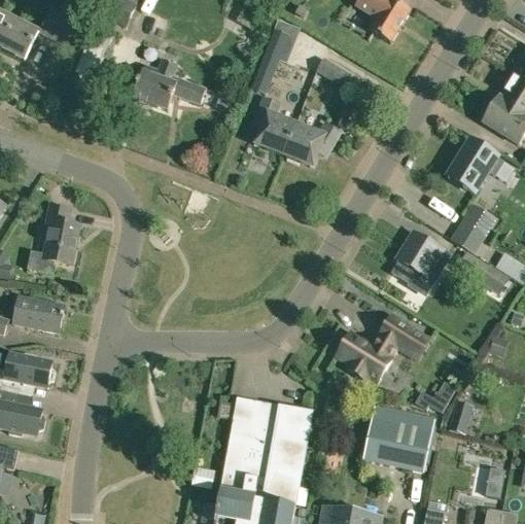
[(97,0),(92,12),(124,27),(136,3),(130,0),(97,0)]
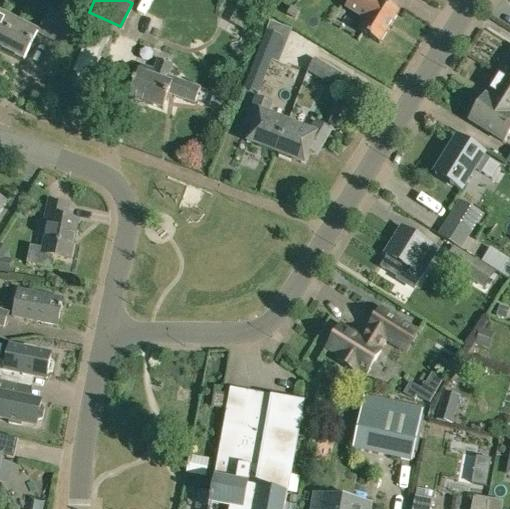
[(357,27),(377,40),(397,9),(383,0),(346,0),(344,4),(363,16),(357,27)]
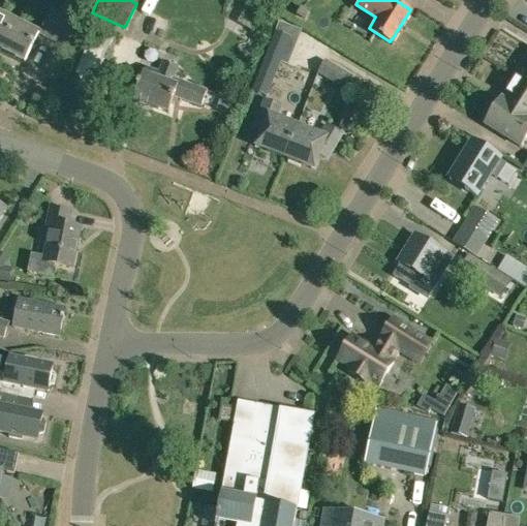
[(38,31),(37,32),(62,44),(75,20),(50,6),(37,30),(38,31)]
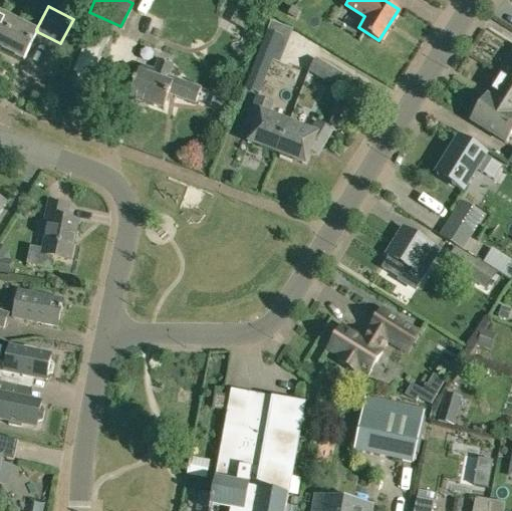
[(0,44),(23,56),(36,31),(37,30),(36,29),(0,10),(0,44)]
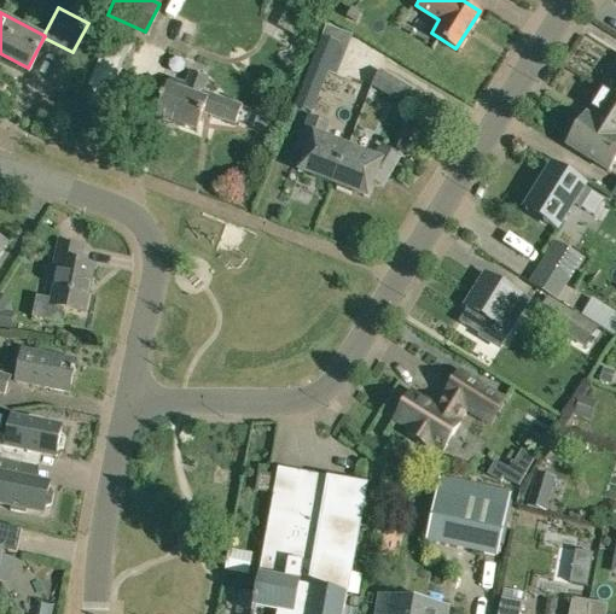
[(121,36),(102,28),(80,76),(98,85),(121,36)]
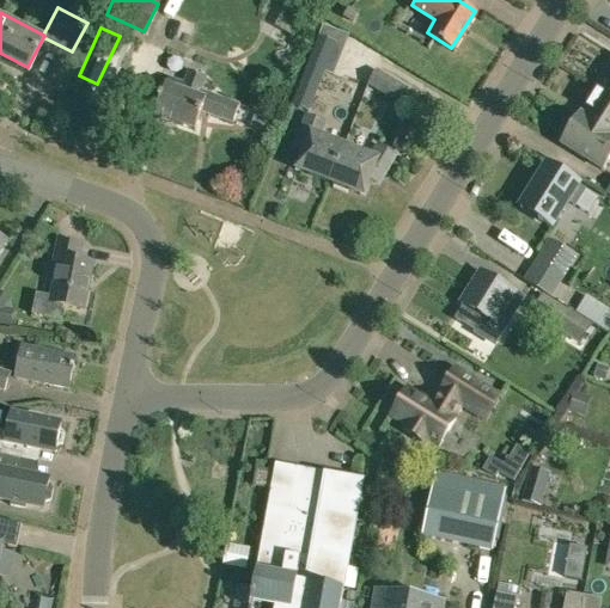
[(291,102),(307,109),(330,51),(313,44),(291,102)]
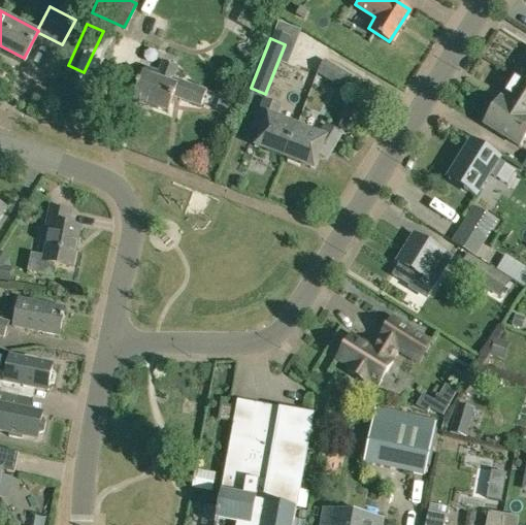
[(525,47),(512,70),(525,78),(525,47)]
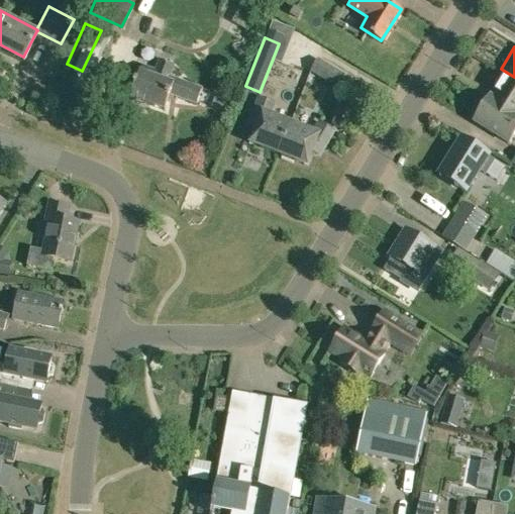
[(307,69),(335,85),(342,71),(315,55),(307,69)]
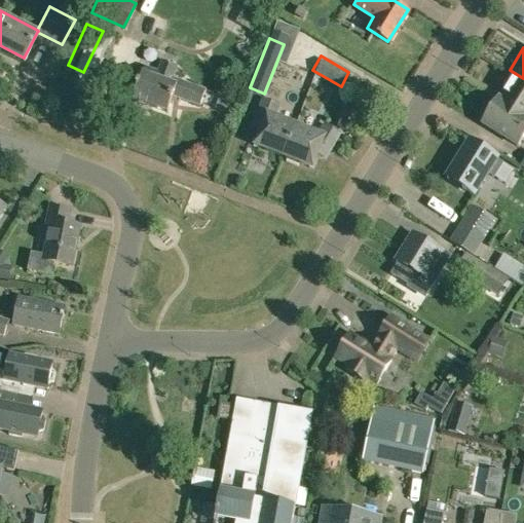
[(132,95),(165,107),(171,92),(197,102),(202,86),(169,75),(174,63),(159,58),(155,68),(144,64),(142,69),(141,69),(132,95)]
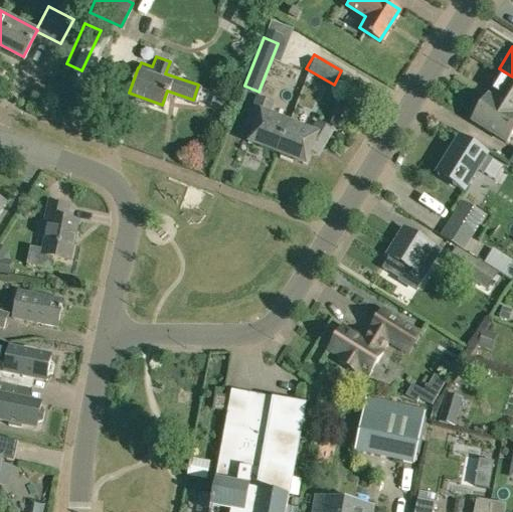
[(486,94),(512,110),(512,76),(499,68),(498,71),(500,72),(486,94)]
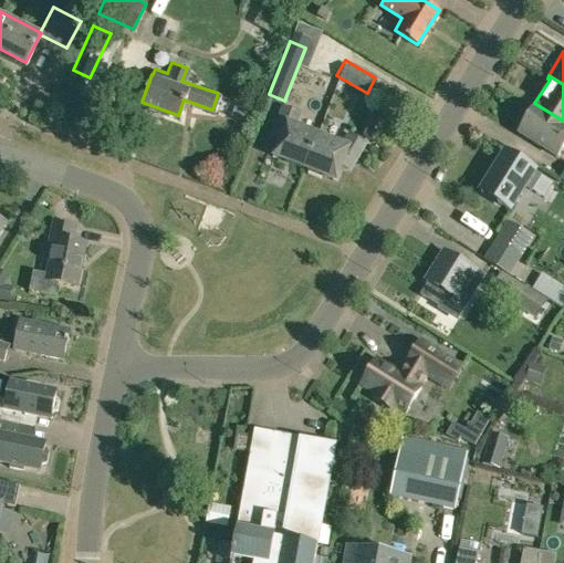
[(515,129),(555,154),(563,139),(563,121),(534,103),(532,102),(515,129)]
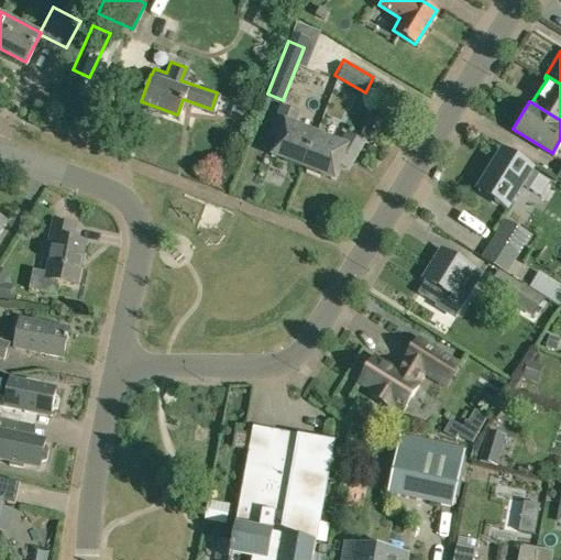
[(271,151),(303,164),(315,130),(293,121),(297,109),(279,102),(271,125),(279,129),(271,151)]
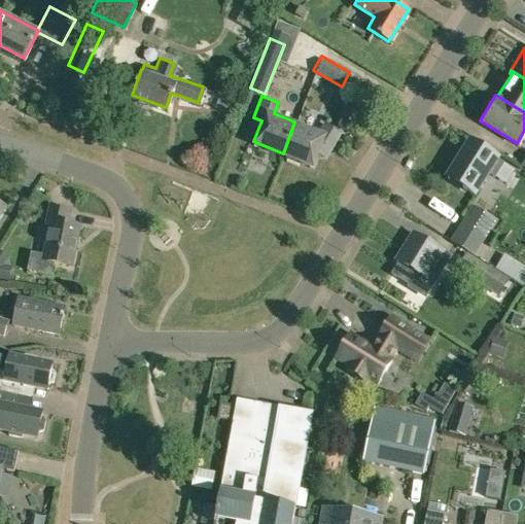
[(283,153),(312,164),(320,141),(329,146),(339,130),(323,120),(317,131),(294,121),(283,153)]
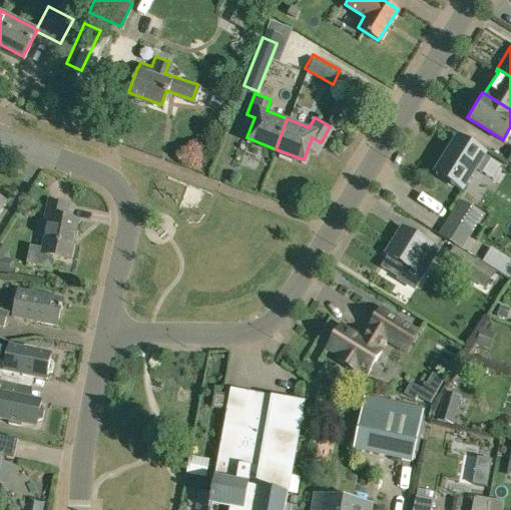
[(434,169),(460,186),(472,166),(480,171),(489,155),(483,151),(484,150),(456,133),(434,169)]
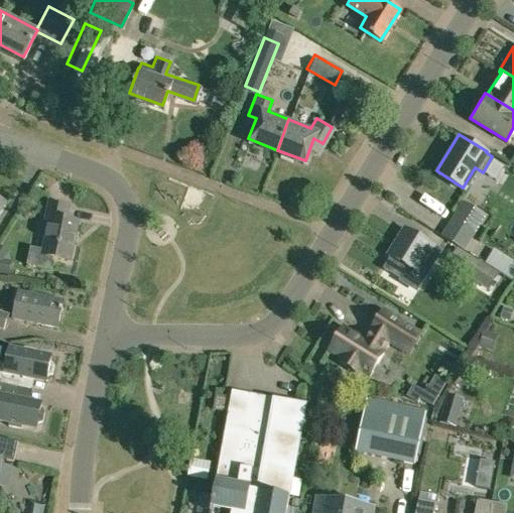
[(24,262),(48,267),(51,254),(69,258),(77,218),(65,215),(67,204),(46,200),(41,226),(44,227),(40,247),(28,244),(24,262)]
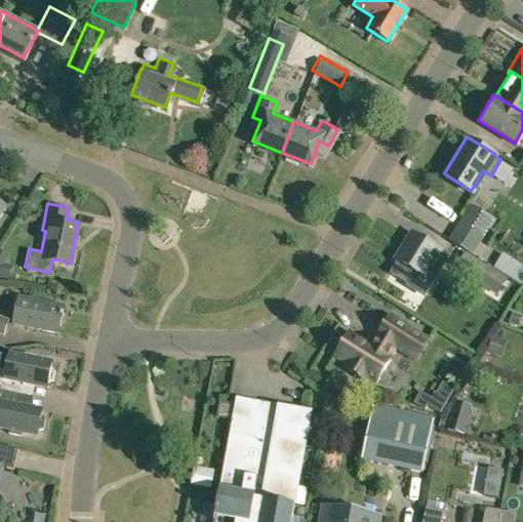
[(447,239),(471,253),(492,217),(469,203),(447,239)]
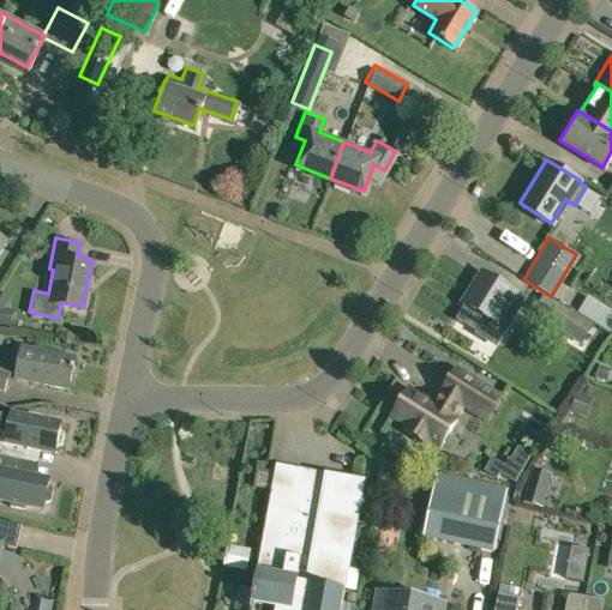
[(461,299),(502,324),(507,318),(509,319),(519,305),(509,300),(516,289),(480,267),(461,299)]
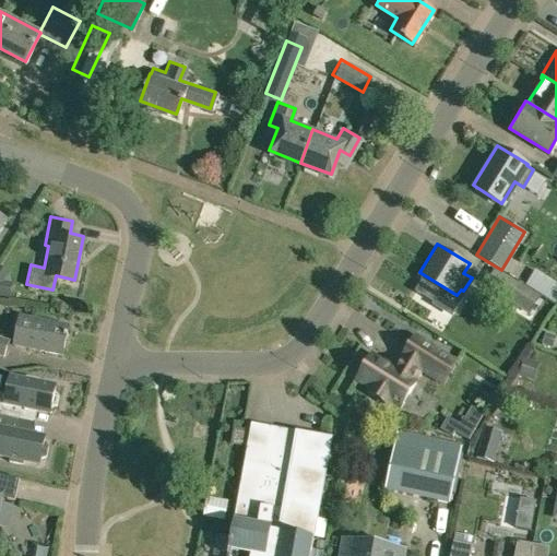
[(489,287),(513,303),(523,286),(493,267),(485,280),(492,284),(489,287)]
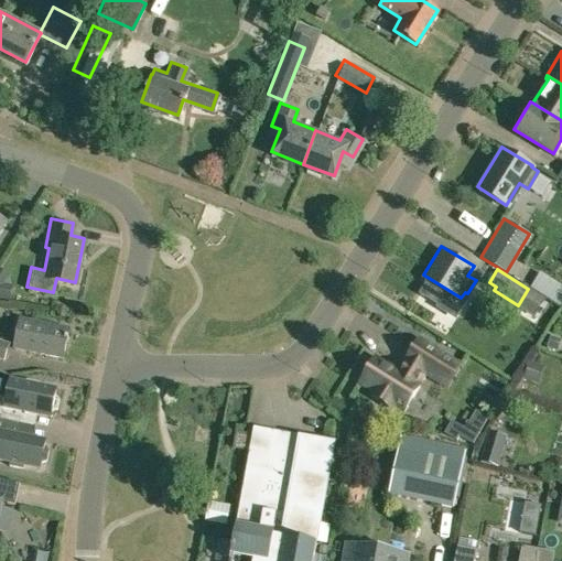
[(0,298),(8,300),(11,283),(0,280),(0,298)]
